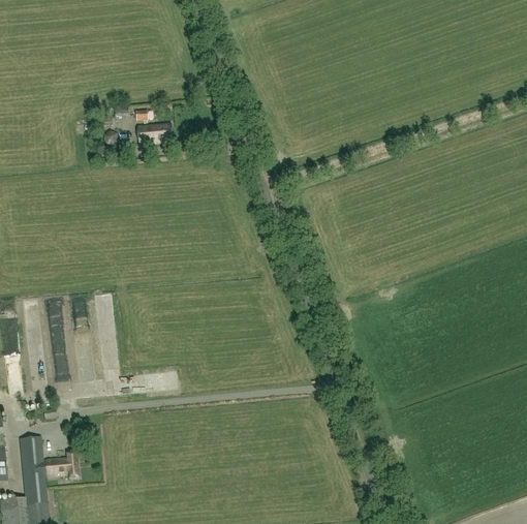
[(134,117),(145,117),(146,106),(133,108),(134,117)]
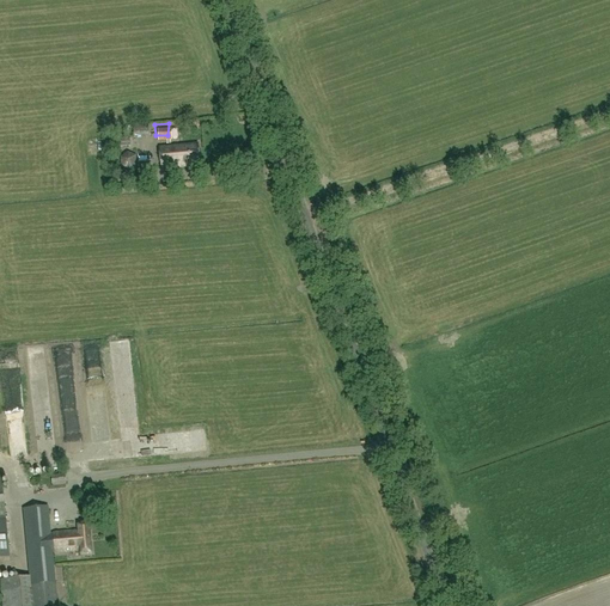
[(117,145),(117,142),(127,141),(127,132),(99,133),(101,146),(117,145)]
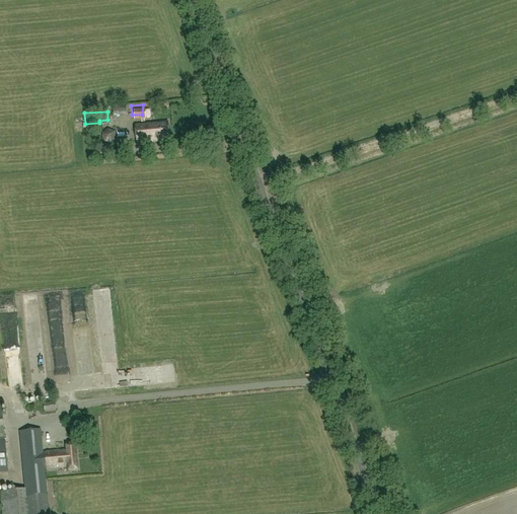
[(135,138),(167,135),(165,118),(133,121),(135,138)]
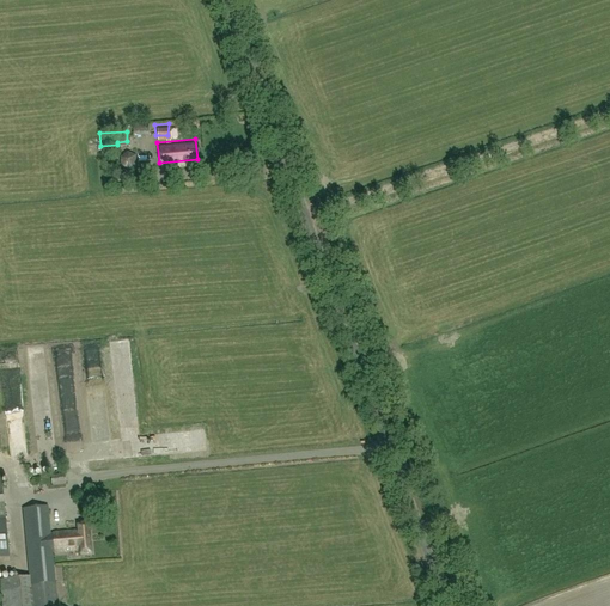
[(117,153),(117,160),(123,164),(127,165),(134,159),(133,150),(123,147),(117,153)]
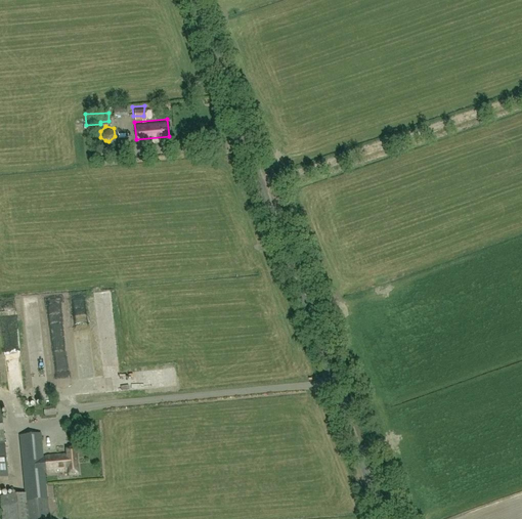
[(105,140),(94,141),(95,150),(107,149),(105,140)]
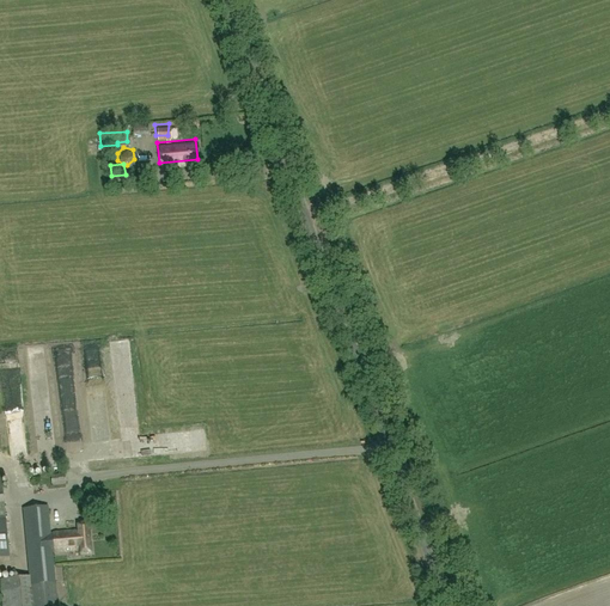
[(26,453),(26,444),(13,444),(12,453),(26,453)]
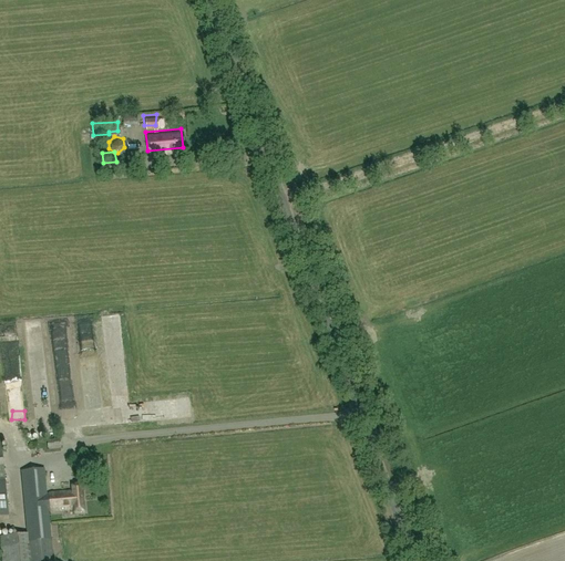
[(58,434),(44,434),(45,444),(59,443),(58,434)]
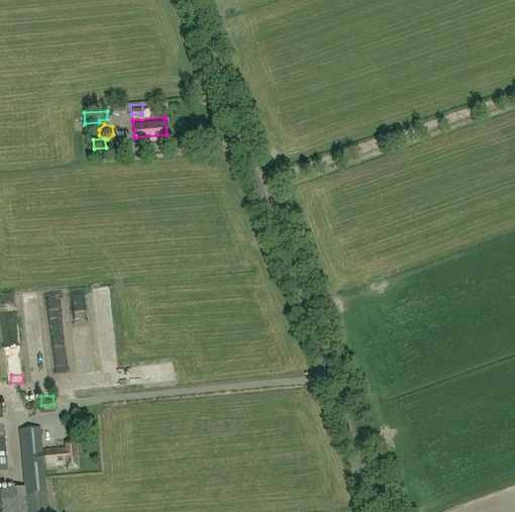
[(18,425),(22,483),(0,484),(0,511),(45,511),(43,462),(65,461),(65,464),(74,463),(73,436),(63,437),(64,443),(40,445),(39,424),(18,425)]
